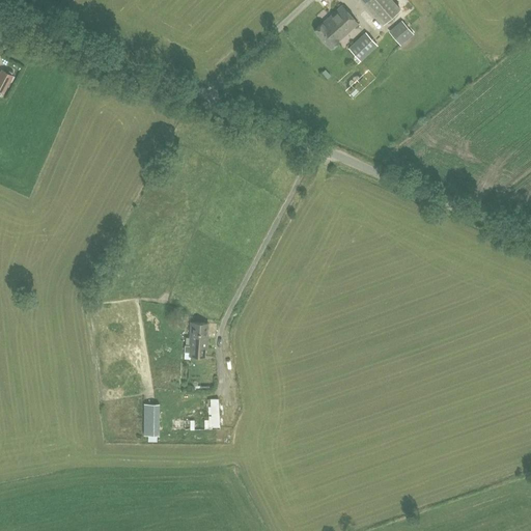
[(399,9),(391,0),(363,0),(384,24),(399,9)]
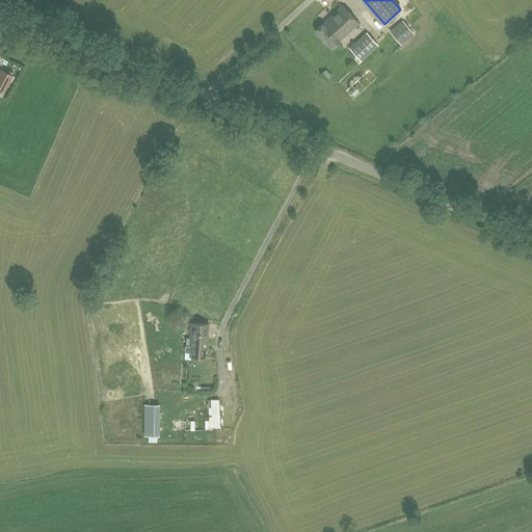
[(343,5),(328,18),(345,35),(358,23),(343,5)]
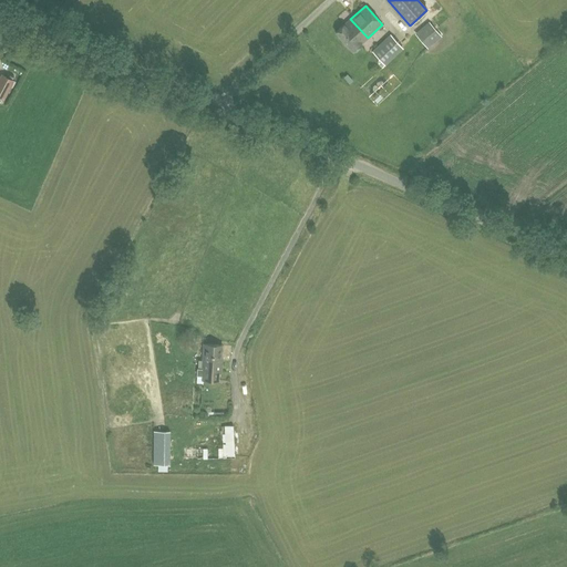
[(424,52),(442,37),(430,22),(412,38),(424,52)]
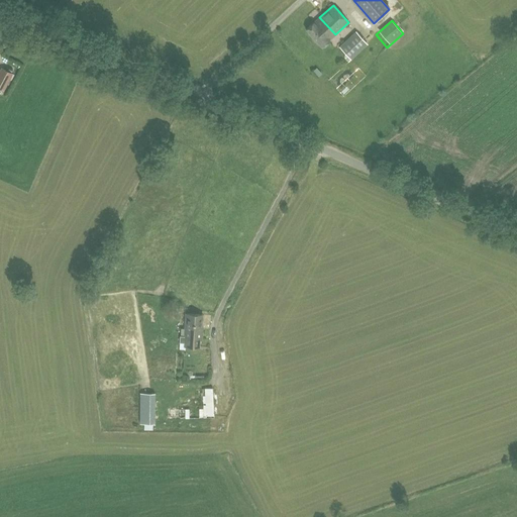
[(355,31),(339,46),(351,59),(368,43),(355,31)]
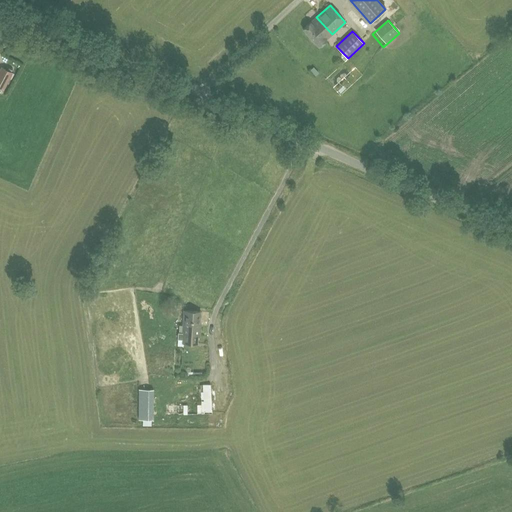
[(3,68),(0,74),(0,87),(3,89),(12,73),(3,68)]
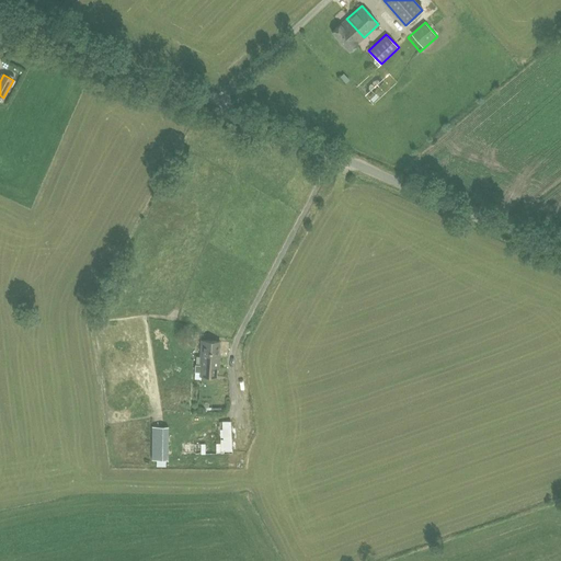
[(203,340),(202,355),(201,364),(196,363),(196,369),(201,370),(201,375),(216,376),(216,367),(219,368),(219,356),(218,356),(219,341),(203,340)]
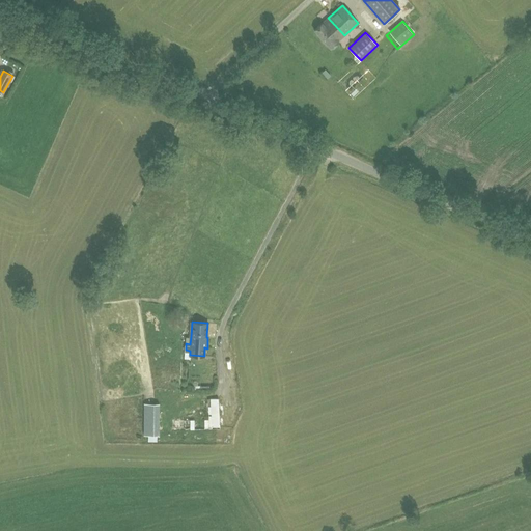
[(207,398),(207,428),(221,428),(219,397),(207,398)]
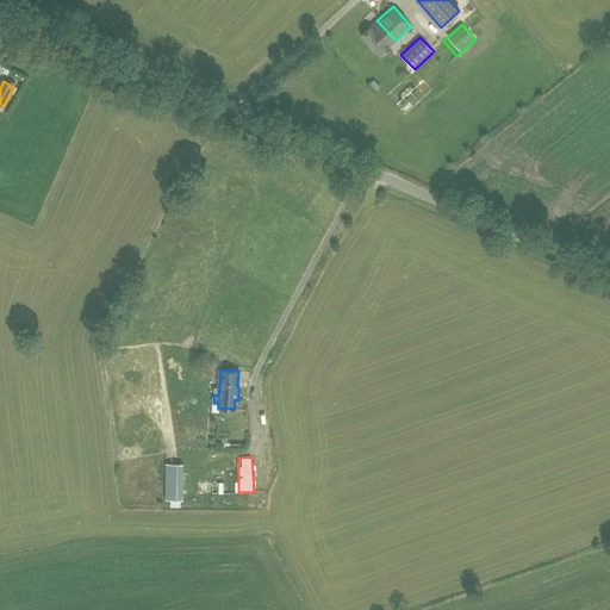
[(182,464),(166,464),(166,499),(182,499),(182,464)]
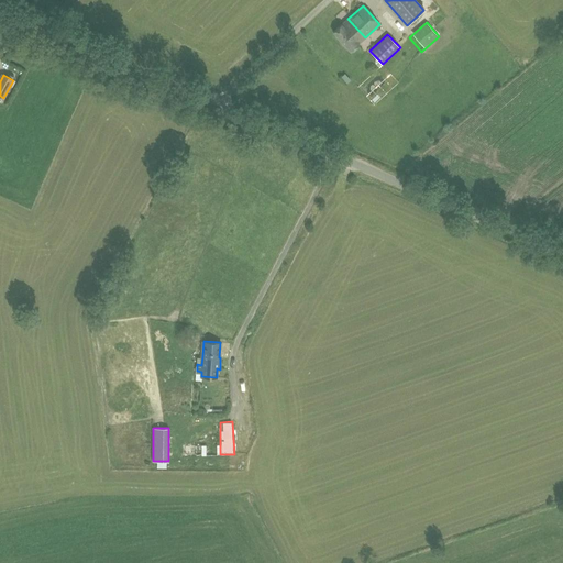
[(216,454),(217,444),(183,443),(183,454),(216,454)]
